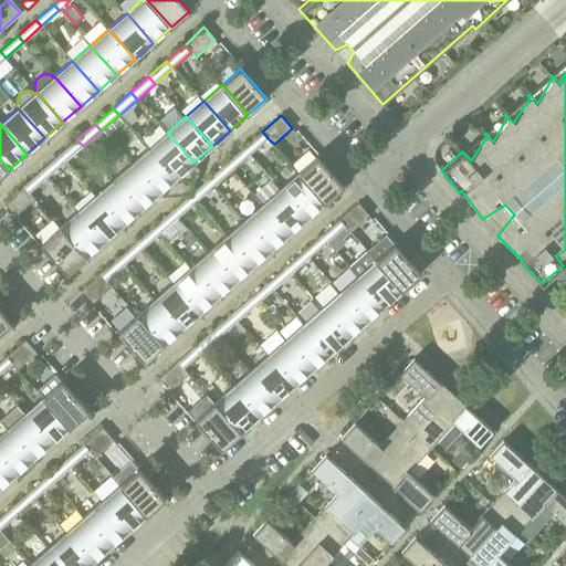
[(268,138),(262,132),(243,148),(249,155),(268,138)]
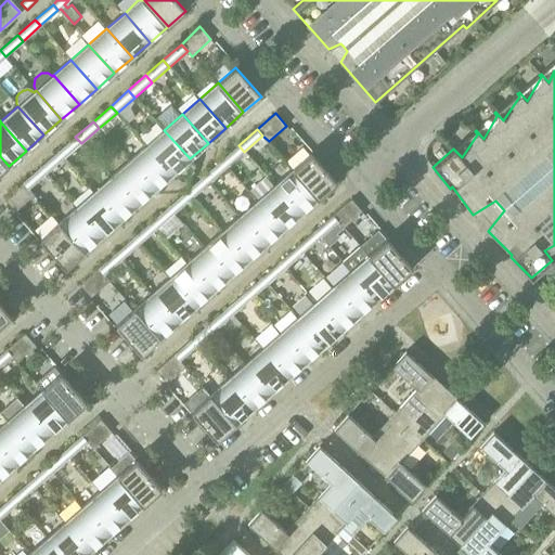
[(172,175),(190,158),(164,130),(146,145),(172,175)]
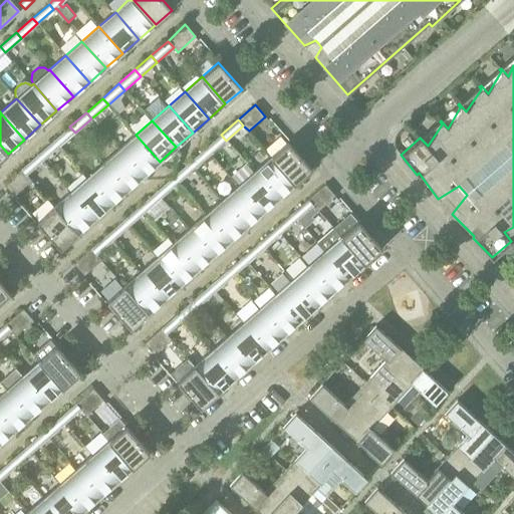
[(58,147),(75,133),(69,126),(53,141),(58,147)]
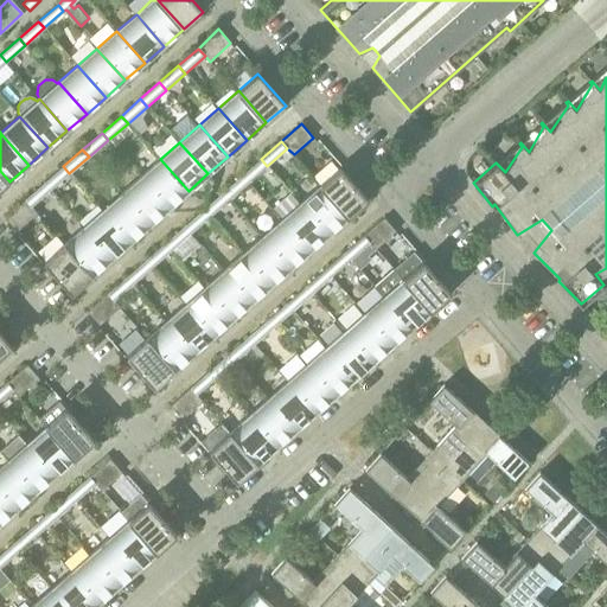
[(160,159),(141,176),(168,208),(189,191),(160,159)]
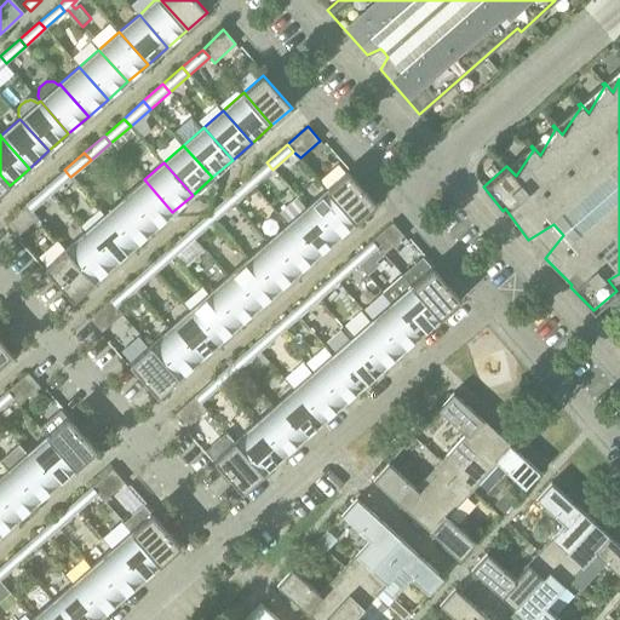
[(267,162),(247,179),(253,187),(273,170),(267,162)]
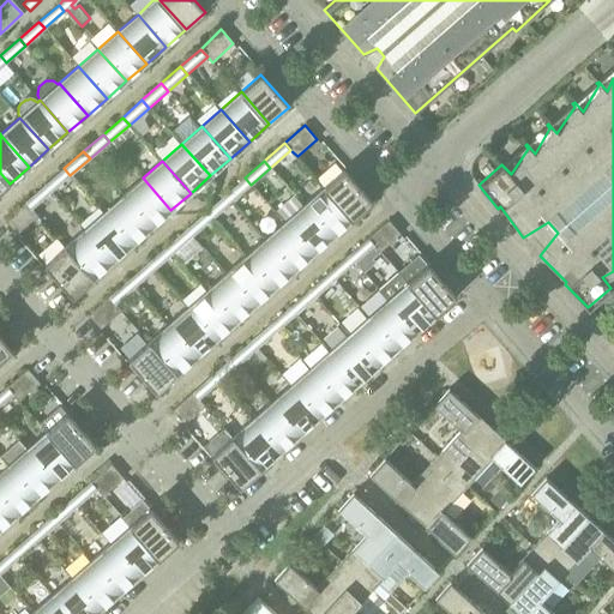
[(70,175),(64,168),(44,186),(50,193),(70,175)]
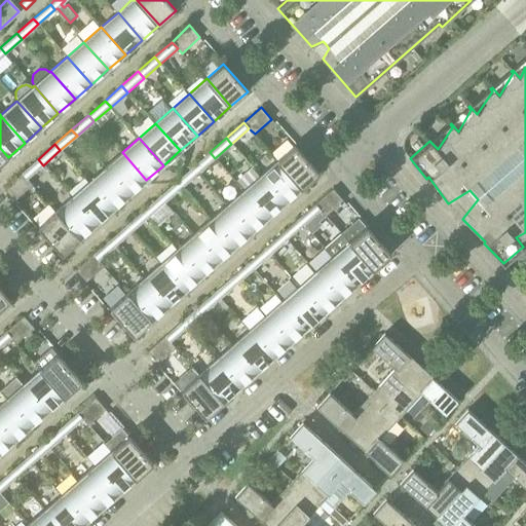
[(318,173),(295,145),(277,160),(302,188),(318,173)]
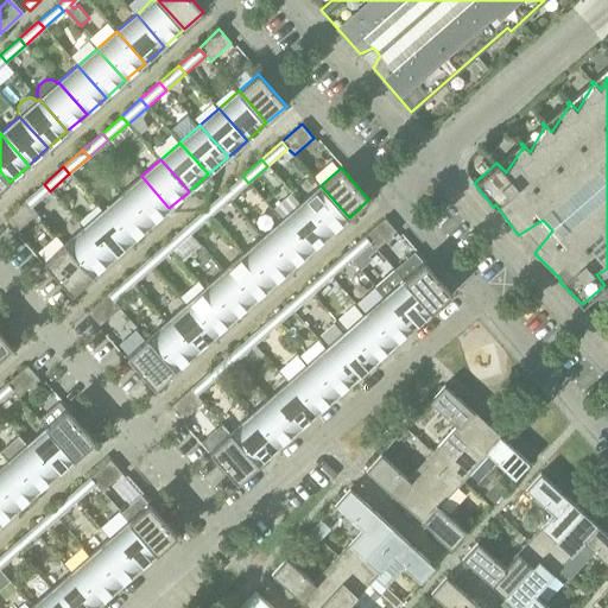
[(141,176),(121,194),(150,226),(169,208),(141,176)]
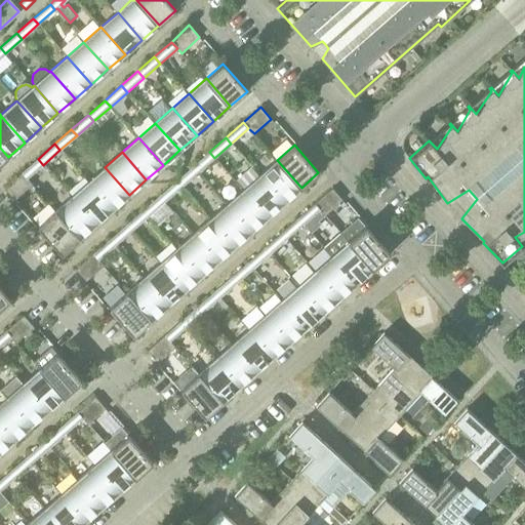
[(214,158),(209,152),(193,166),(198,172),(214,158)]
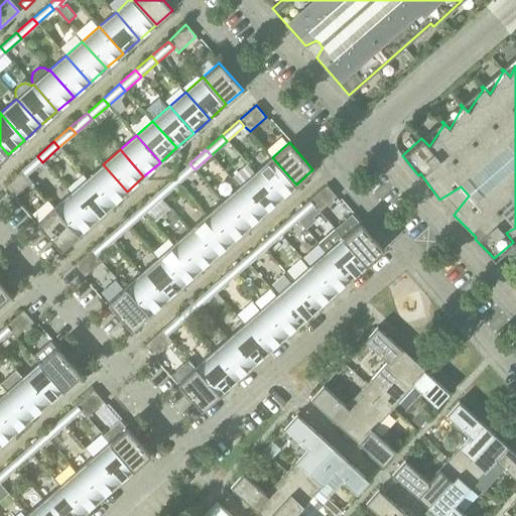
[(22,169),(27,175),(42,162),(37,156),(22,169)]
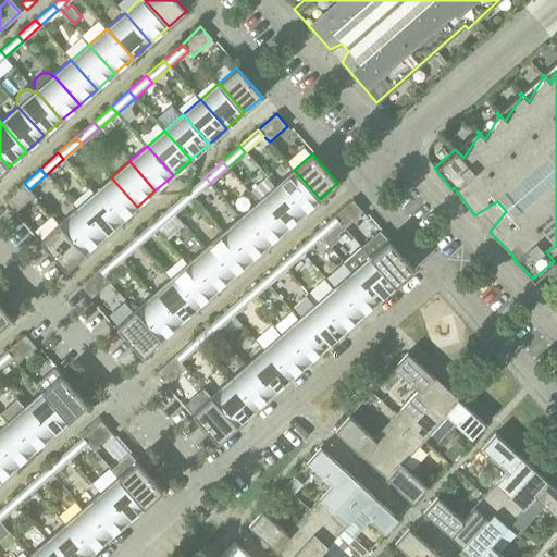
[(302,214),(320,199),(294,170),(276,185),(302,214)]
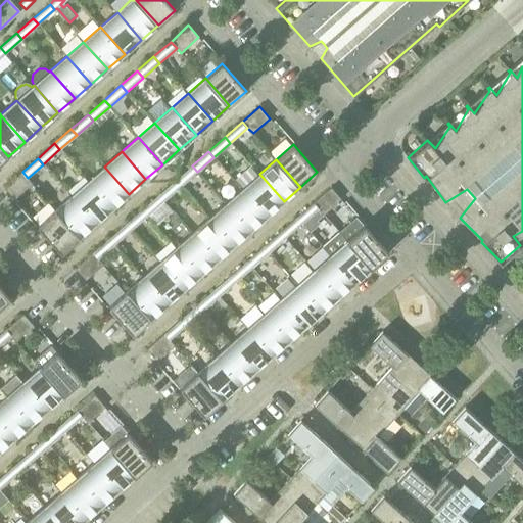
[(176,181),(181,186),(197,172),(192,165),(176,181)]
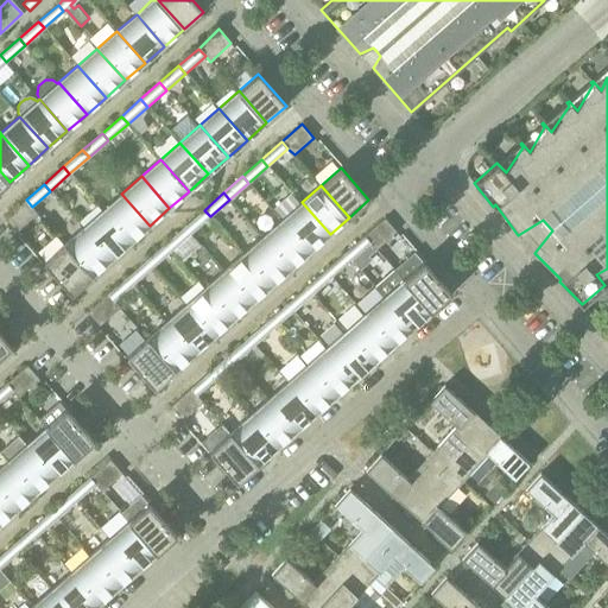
[(131,242),(150,226),(121,194),(102,210),(131,242)]
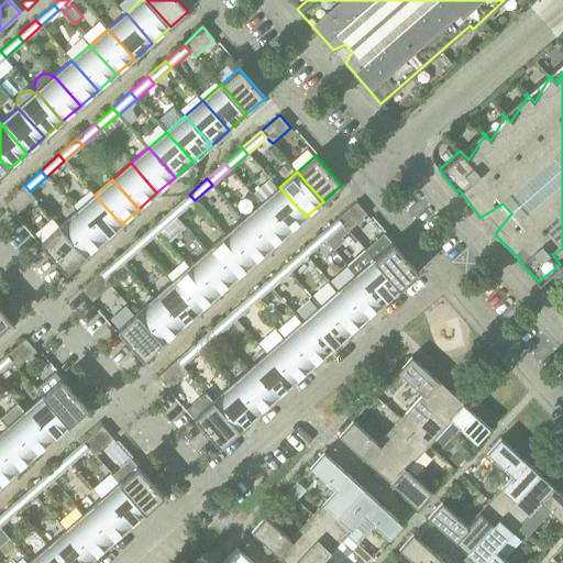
[(24,185),(4,202),(15,214),(35,197),(30,191),(24,185)]
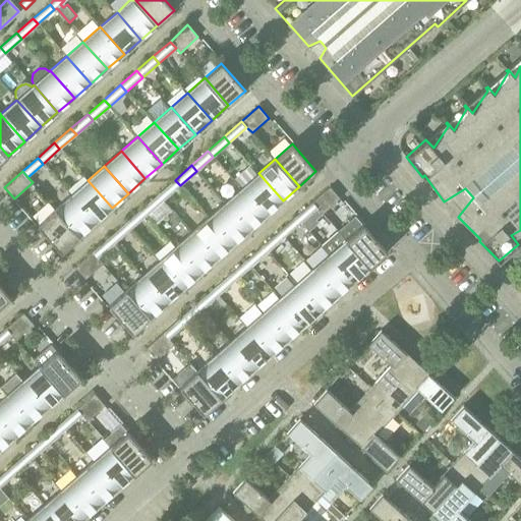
[(266,215),(283,200),(258,173),(242,188),(266,215)]
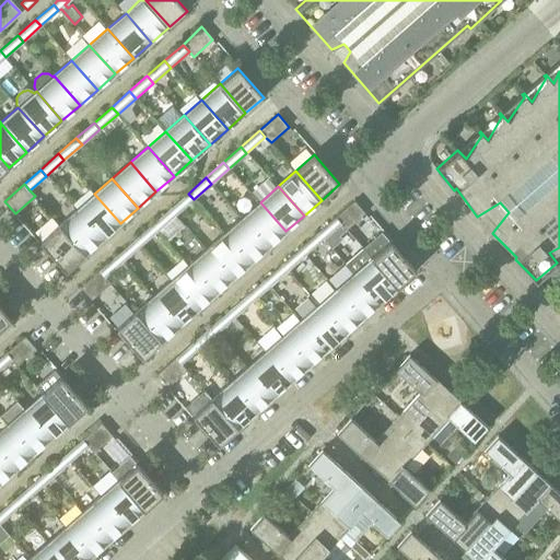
[(102,240),(120,223),(94,194),(77,210),(102,240)]
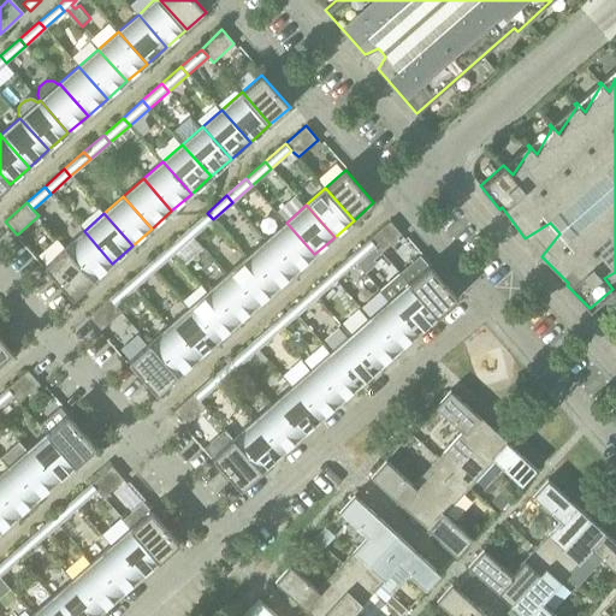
[(188,230),(194,237),(213,219),(207,213),(188,230)]
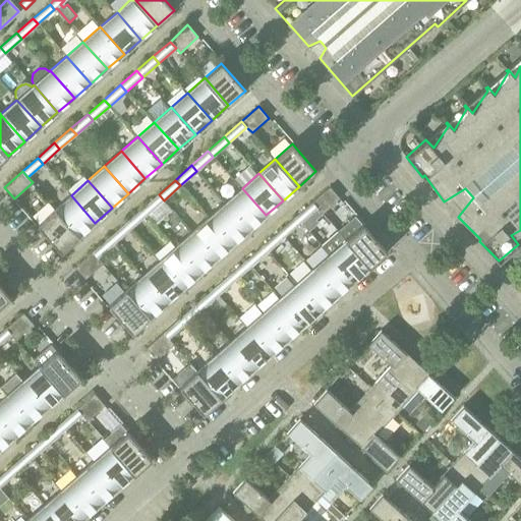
[(330,187),(312,201),(317,208),(323,213),(340,198),(330,187)]
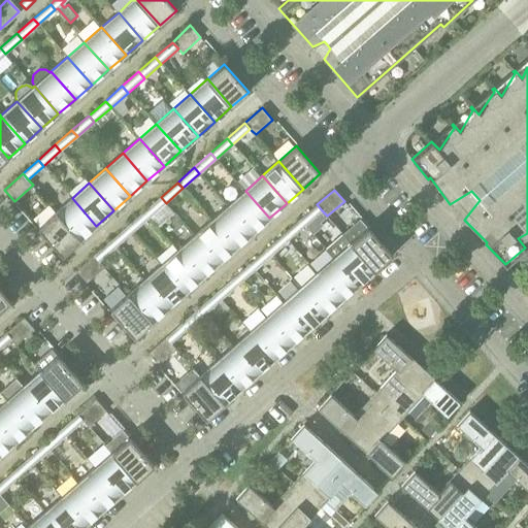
[(245,191),(228,205),(253,233),(269,218),(245,191)]
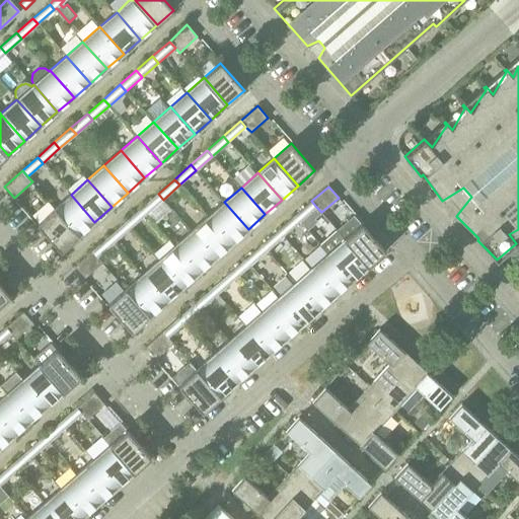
[(158,194),(141,208),(146,214),(163,200),(158,194)]
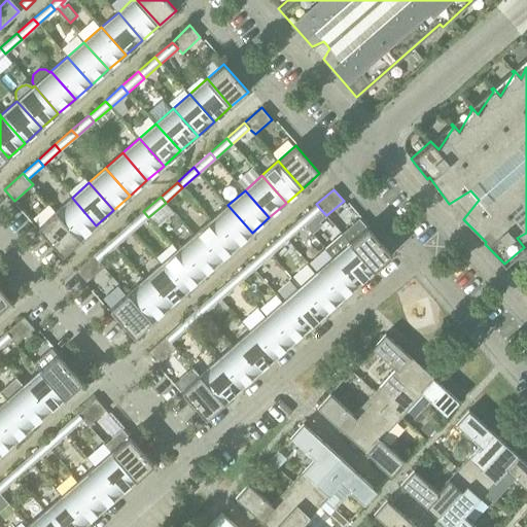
[(79,240),(96,225),(72,198),(55,212),(79,240)]
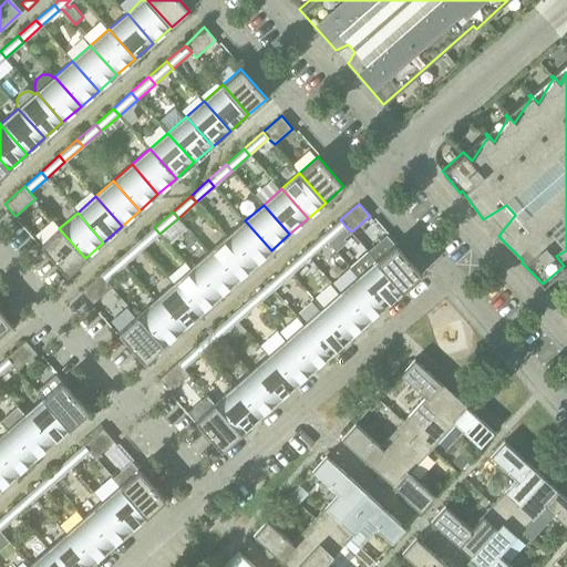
[(340,219),(321,236),(327,243),(346,226),(340,219)]
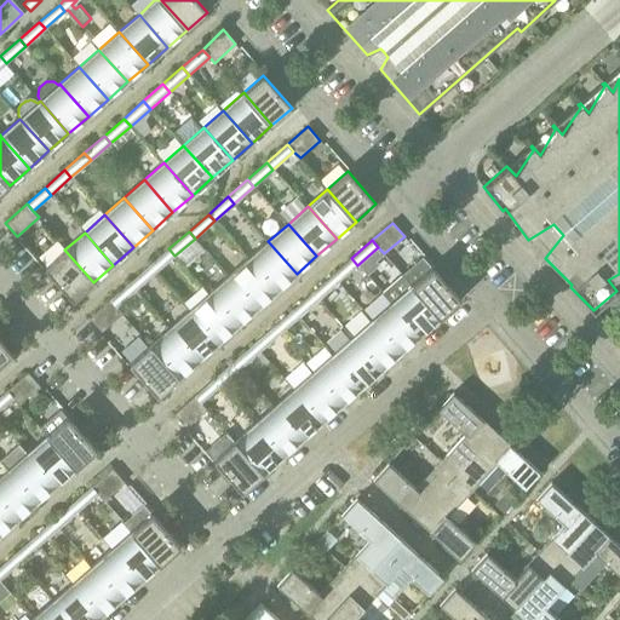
[(277,291),(297,274),(268,241),(248,258),(277,291)]
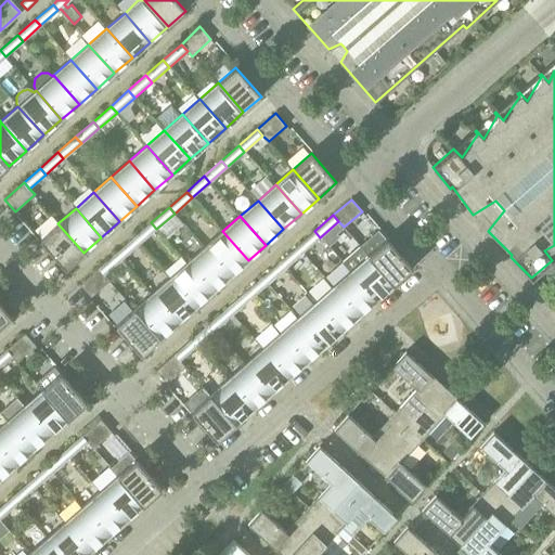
[(151,222),(133,237),(139,244),(156,229),(151,222)]
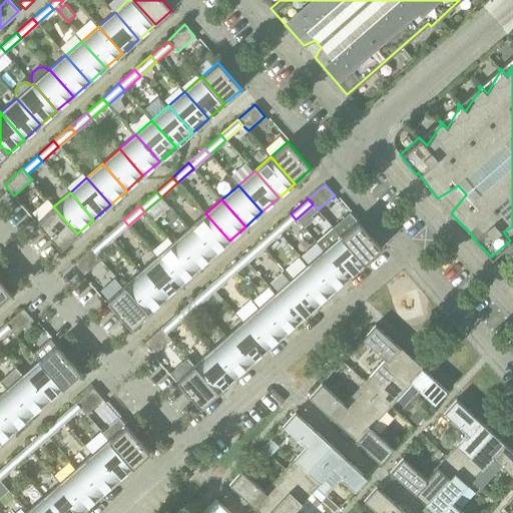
[(61,247),(77,233),(53,206),(37,220),(61,247)]
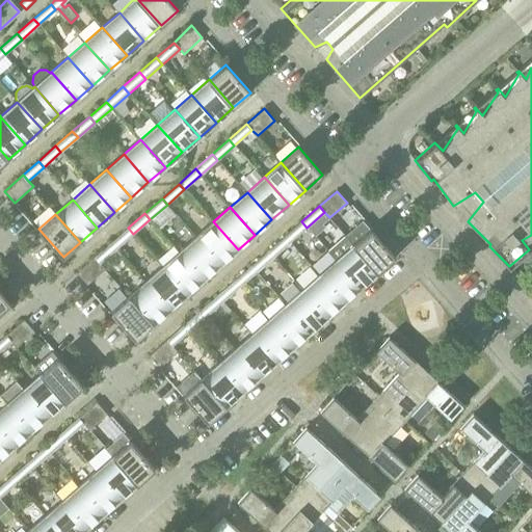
[(353,245),(377,273),(395,258),(370,230),(372,229),(365,220),(346,237),(353,245)]
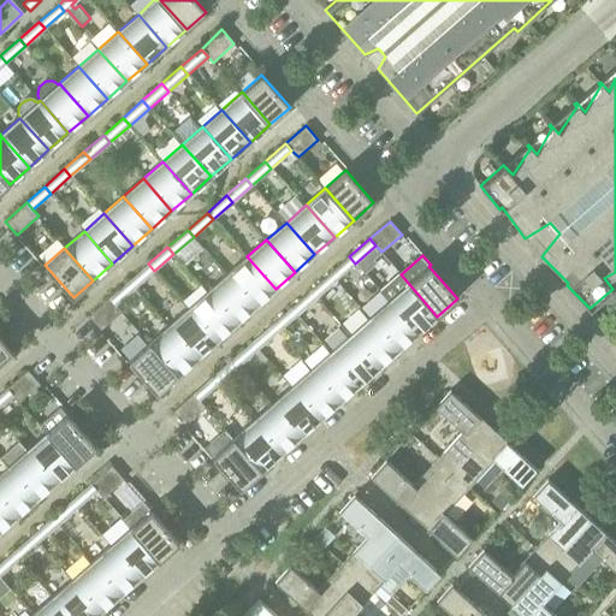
[(255,307),(276,289),(247,256),(227,274),(255,307)]
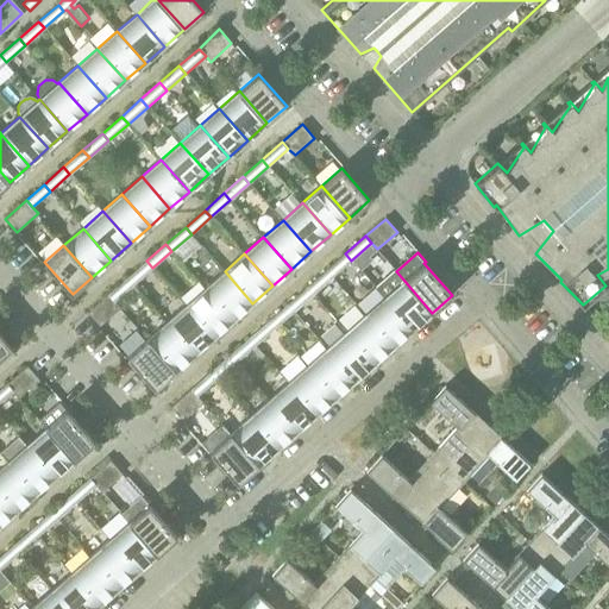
[(332,277),(351,261),(345,253),(326,270),(332,277)]
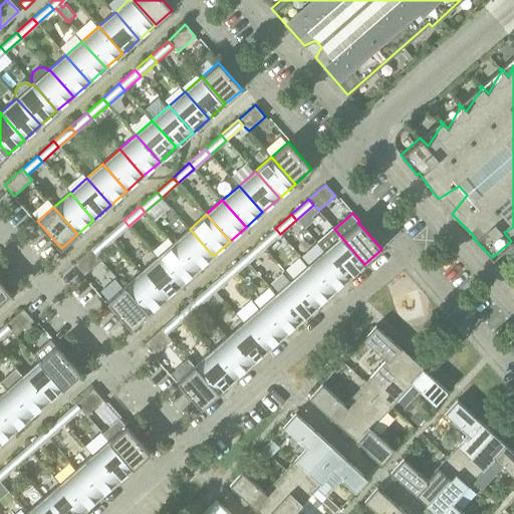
[(123,220),(107,235),(112,241),(129,226),(123,220)]
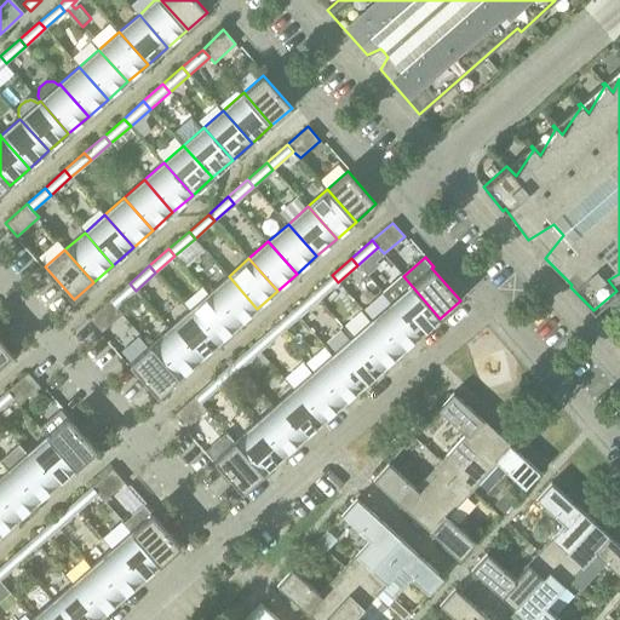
[(338,282),(332,275),(313,293),(319,299),(338,282)]
